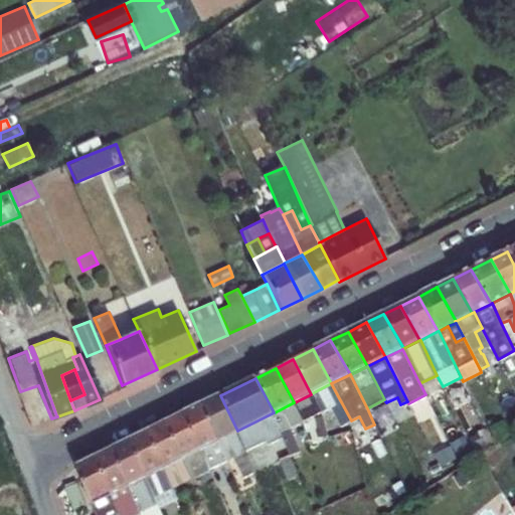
[(331,383),(312,393),(321,412),(331,407),(340,425),(351,420),(331,383)]
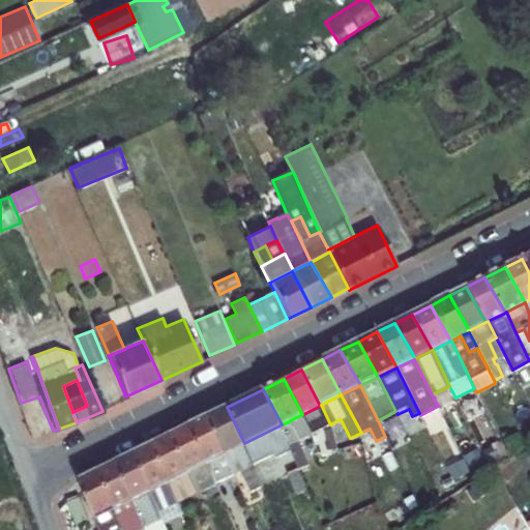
[(303,414),(313,434),(330,425),(330,424),(321,405),(320,406),(303,414)]
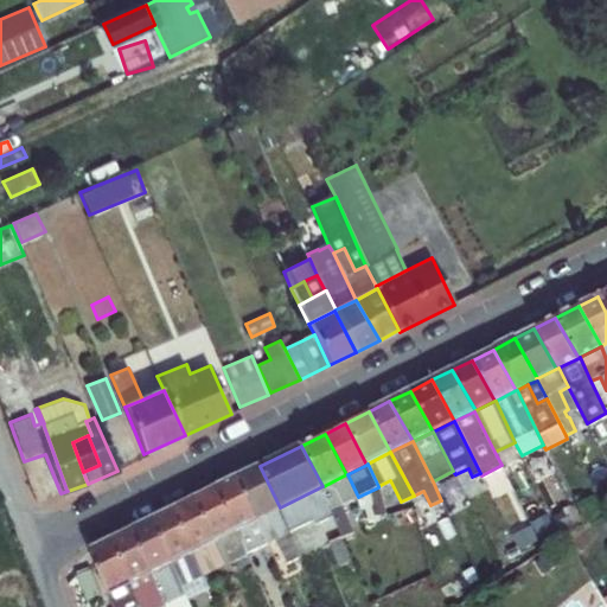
[(256,519),(280,508),(260,466),(237,478),(256,519)]
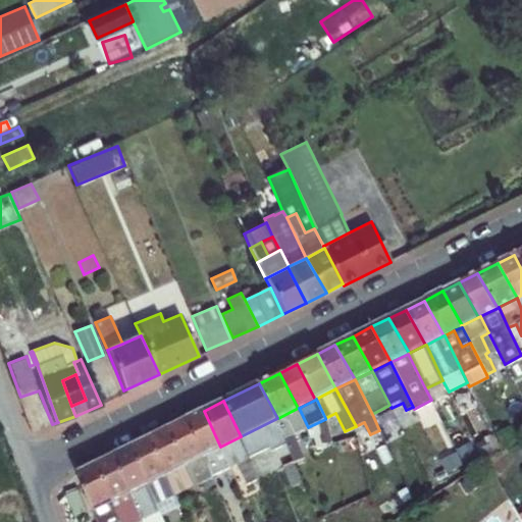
[(426,404),(413,410),(423,430),(436,423),(426,404)]
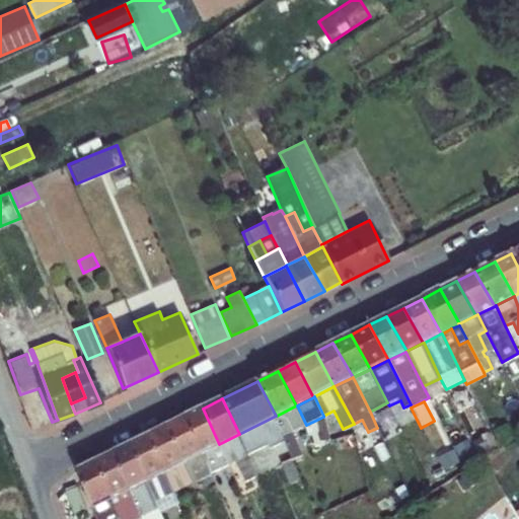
[(296,405),(277,416),(285,434),(283,435),(285,441),(292,458),(293,460),(303,455),(293,432),(306,425),(297,405),(296,405)]
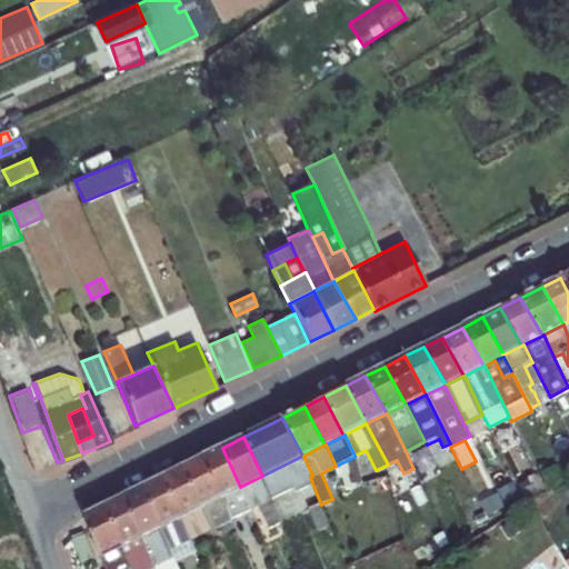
[(221,497),(240,487),(222,448),(202,458),(220,497),(221,497)]
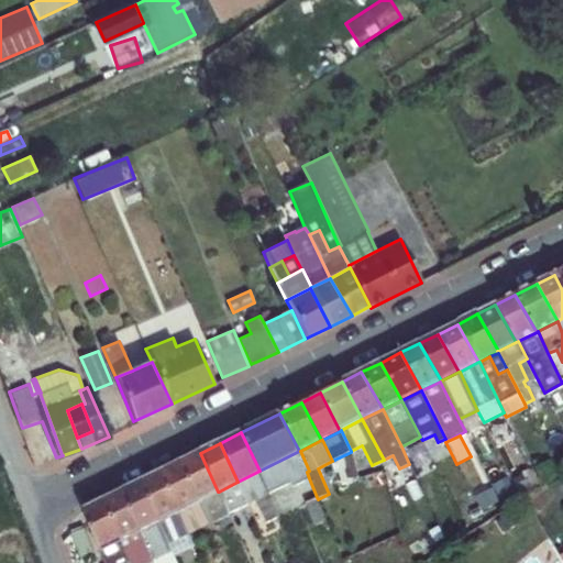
[(299,451),(260,471),(268,492),(291,482),(294,485),(309,478),(307,472),(309,471),(300,451),(299,451)]
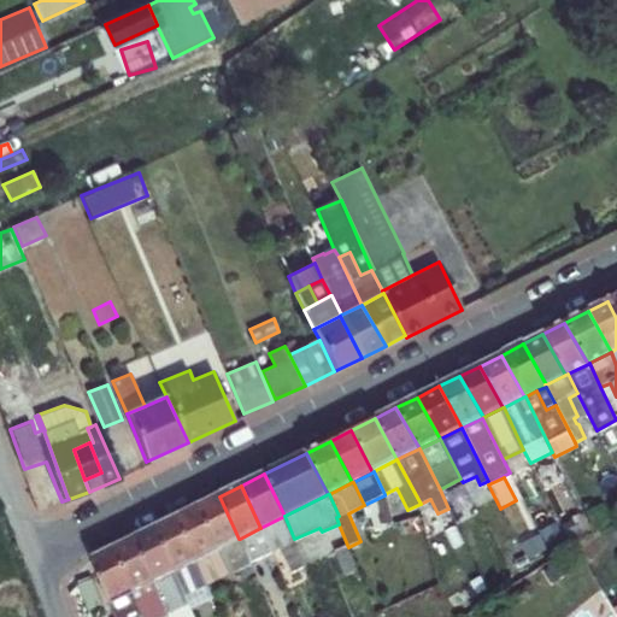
[(391,494),(360,509),(371,532),(401,517),(391,494)]
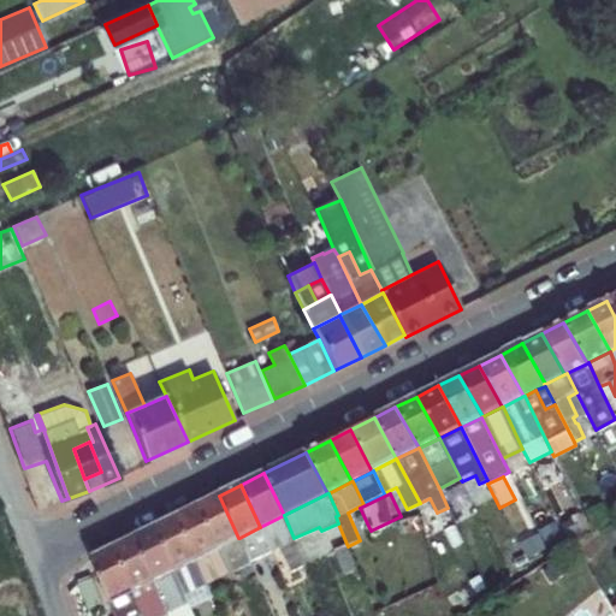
[(199,505),(218,549),(238,538),(219,496),(199,505)]
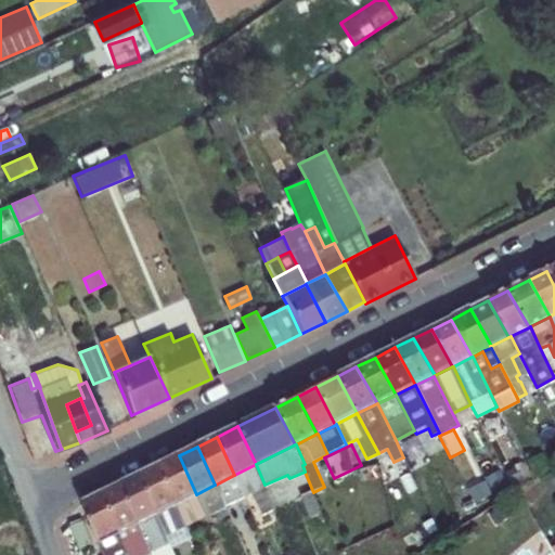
[(528,460),(534,474),(549,467),(542,453),(528,460)]
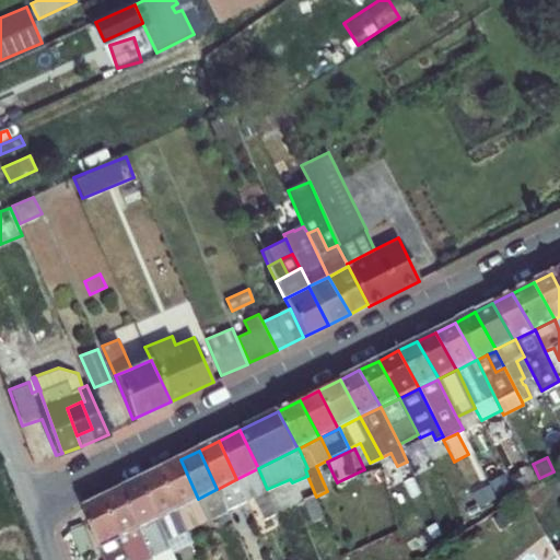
[(198,499),(181,459),(160,470),(177,509),(178,509),(198,499)]
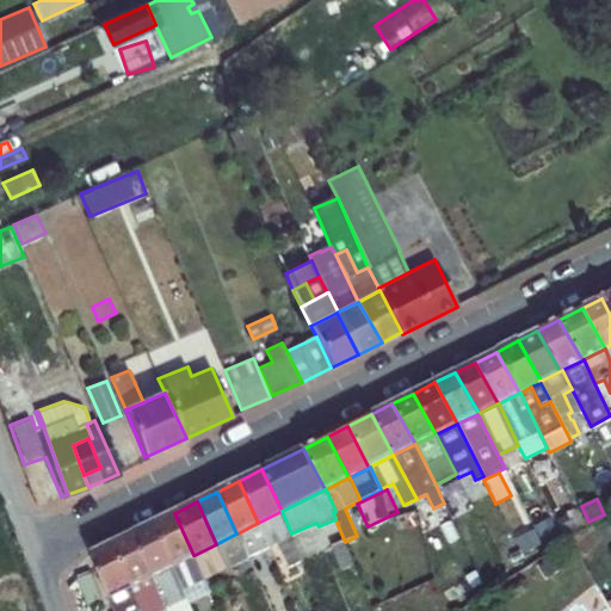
[(287,567),(302,560),(291,534),(282,511),(258,523),(270,547),(277,543),(287,567)]
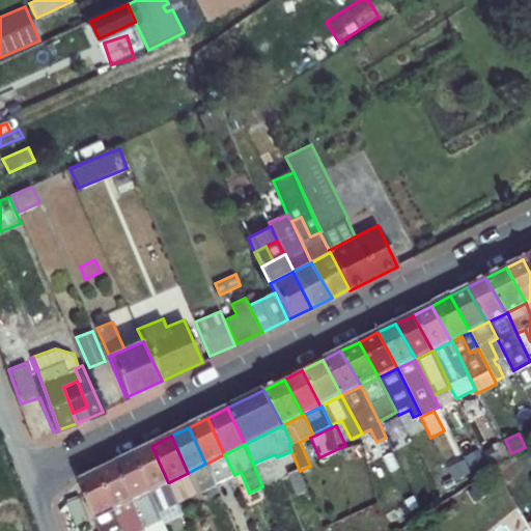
[(485,450),(488,457),(503,451),(499,444),(485,450)]
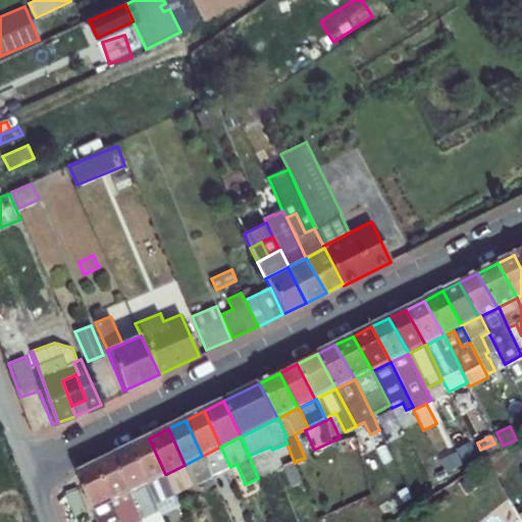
[(165,474),(149,438),(129,448),(146,484),(147,483),(165,474)]
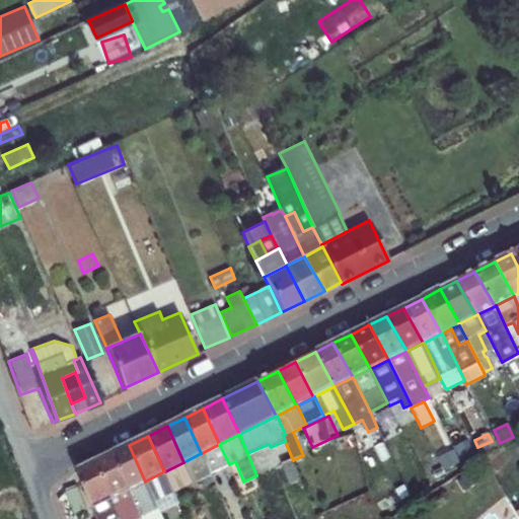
[(518,439),(507,447),(516,462),(518,459),(518,439)]
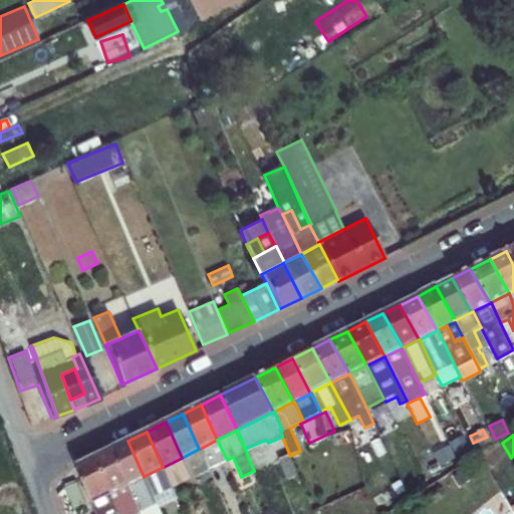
[(432,451),(438,465),(468,452),(463,439),(432,451)]
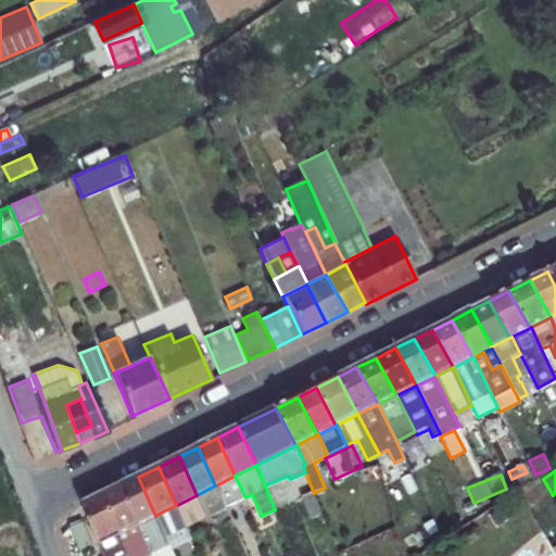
[(235,476),(216,485),(226,506),(227,506),(245,497),(235,476)]
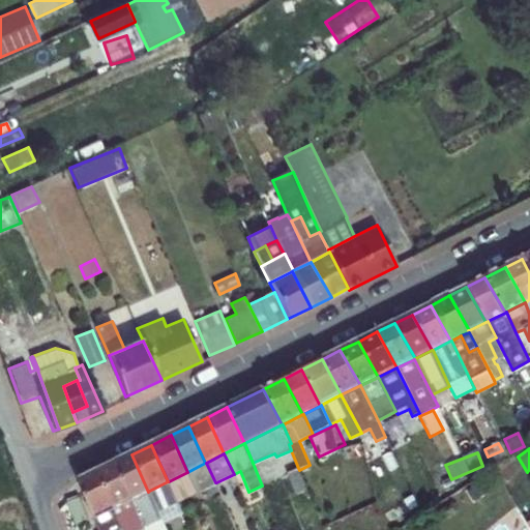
[(131,454),(115,463),(133,499),(148,492),(131,454)]
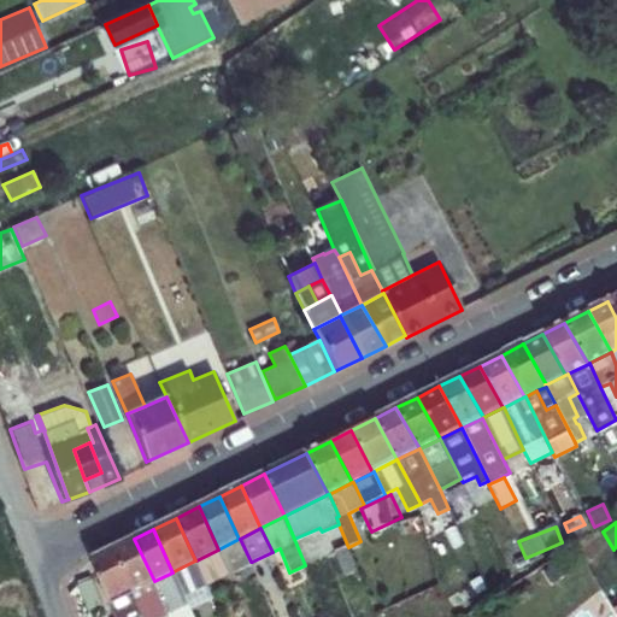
[(113,548),(134,592),(154,581),(134,539),(113,548)]
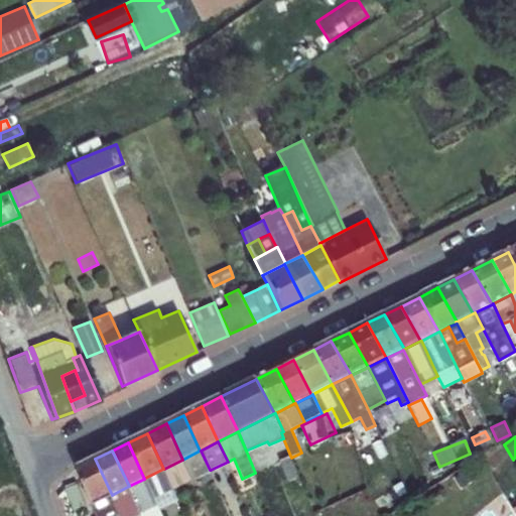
[(201,450),(200,450),(182,460),(192,480),(211,471),(211,470),(210,470),(201,450)]
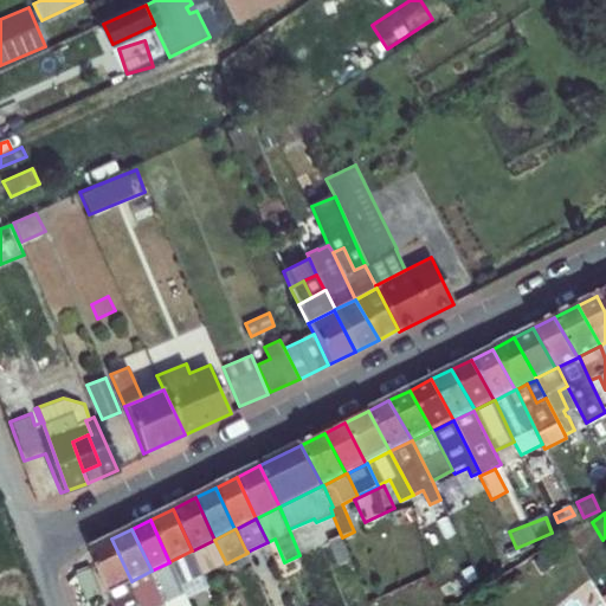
[(352,559),(342,537),(341,535),(328,541),(339,565),(352,559)]
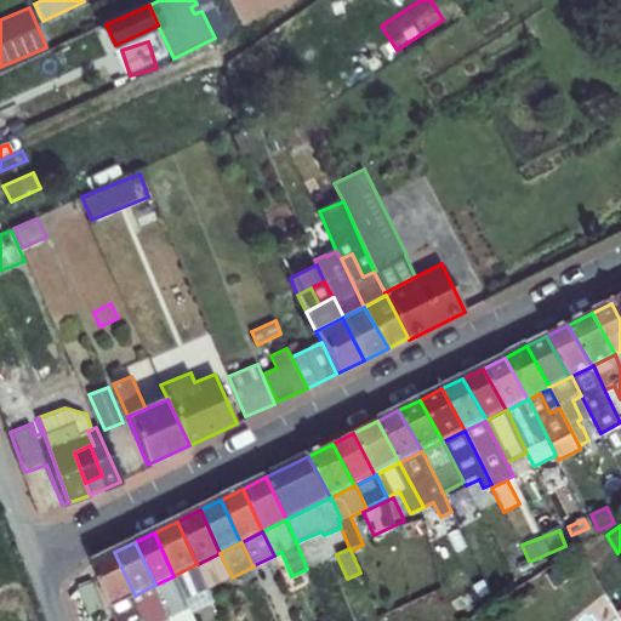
[(93,563),(110,608),(134,596),(135,596),(114,552),(93,563)]
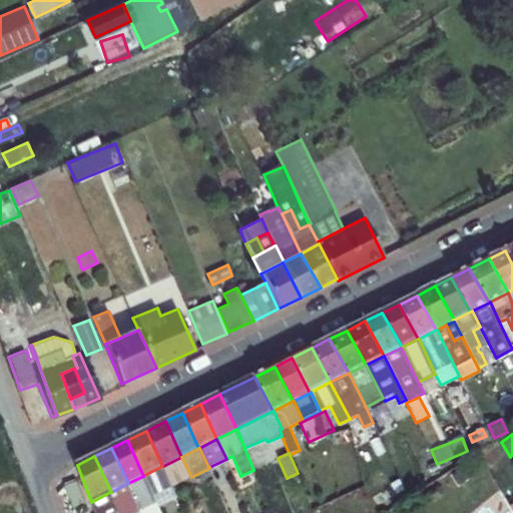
[(181,457),(163,466),(173,486),(191,477),(181,457)]
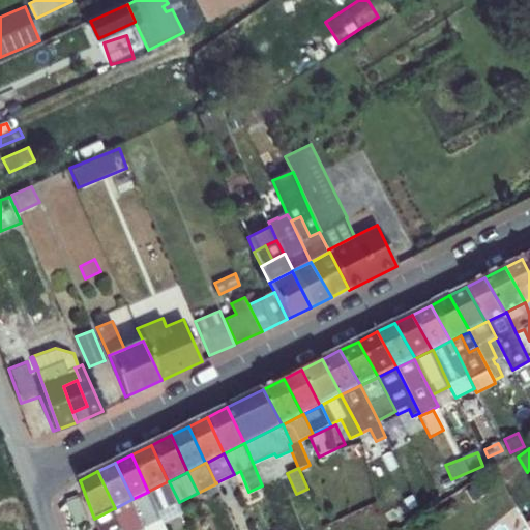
[(149,491),(158,512),(179,502),(169,481),(168,481),(149,491)]
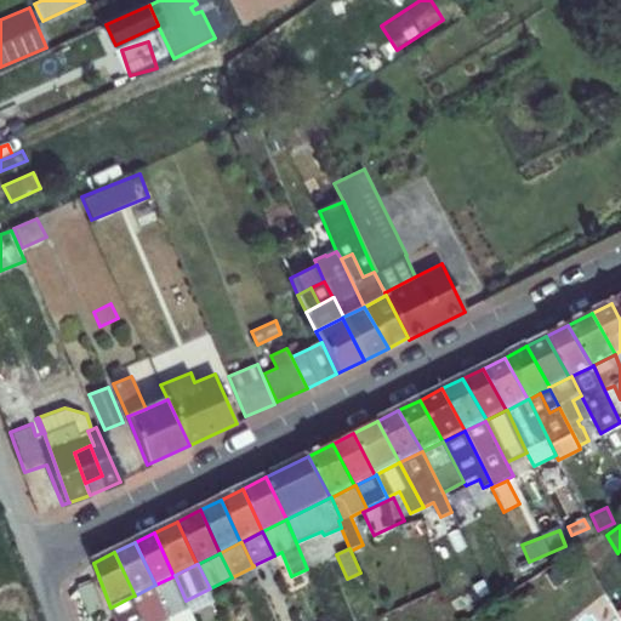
[(422,591),(439,586),(436,571),(419,576),(422,591)]
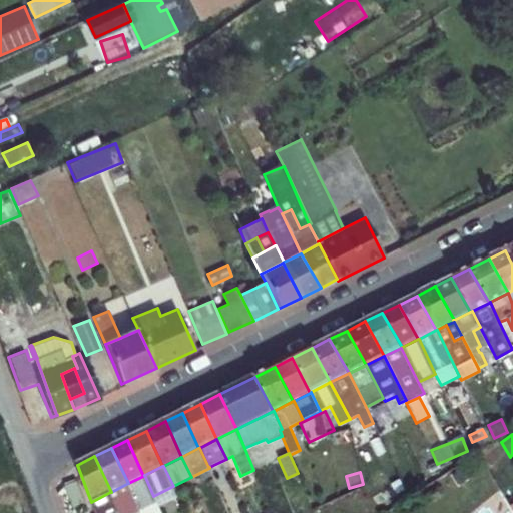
[(143,476),(128,483),(137,504),(140,510),(156,503),(153,496),(144,475),(143,476)]
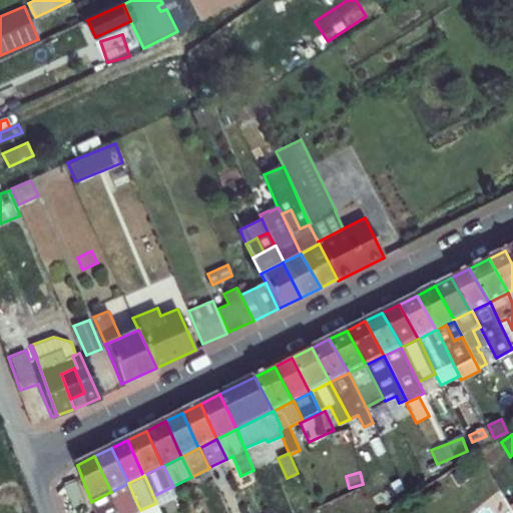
[(372,477),(368,487),(379,492),(383,483),(372,477)]
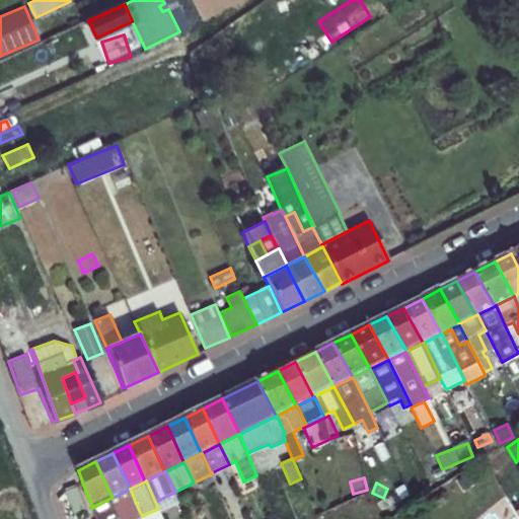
[(65,491),(74,515),(86,510),(77,487),(65,491)]
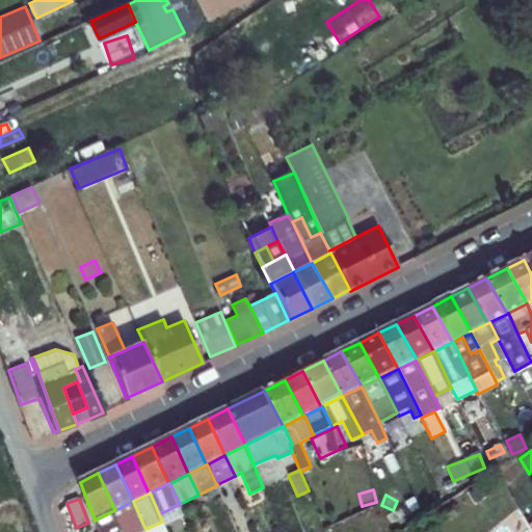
[(115,510),(114,510),(123,531),(142,523),(133,501),(115,510)]
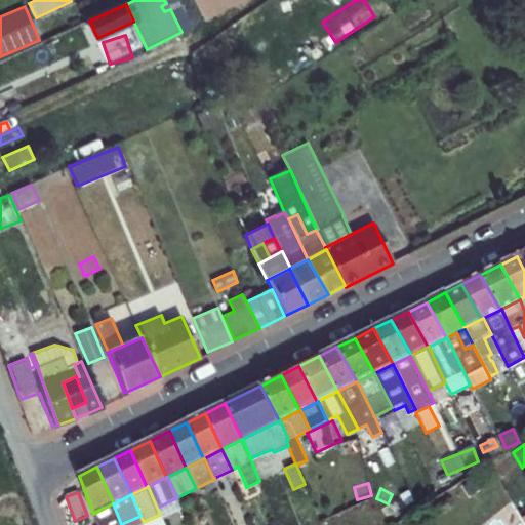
[(113,503),(93,514),(97,524),(121,524),(113,503)]
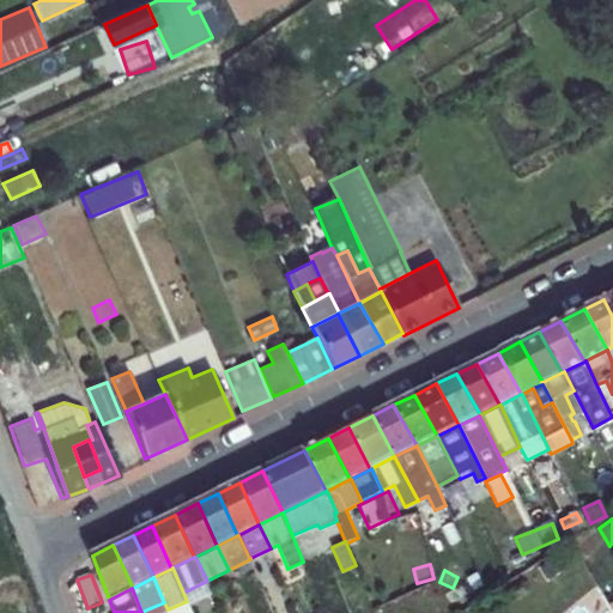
[(193,612),(187,601),(168,610),(168,612),(193,612)]
